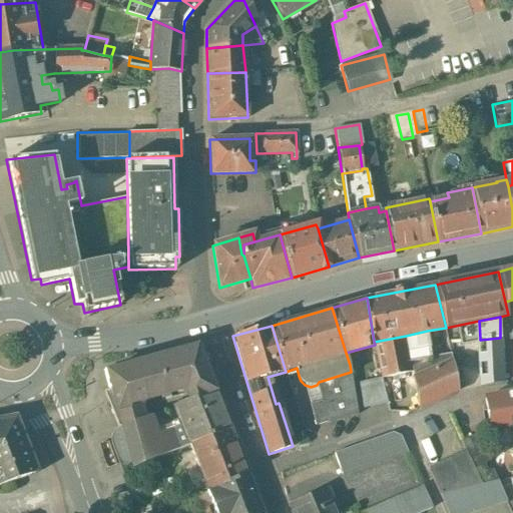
[(406,336),(410,362),(432,357),(427,331),(406,336)]
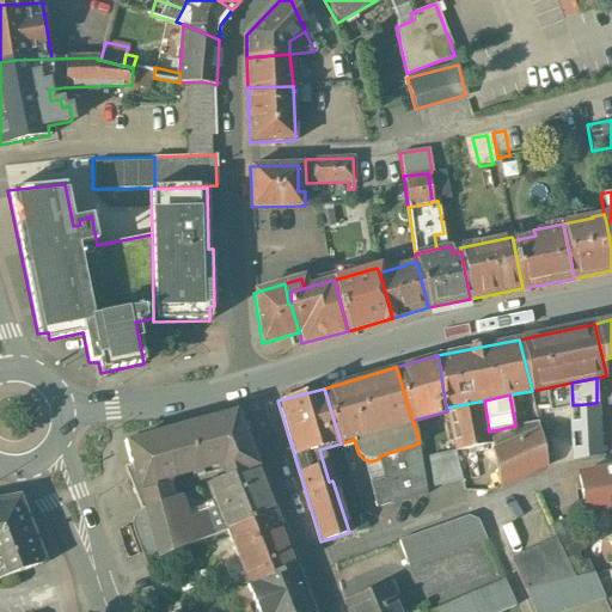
[(446,408),(447,411),(456,450),(491,442),(489,432),(484,401),(446,408)]
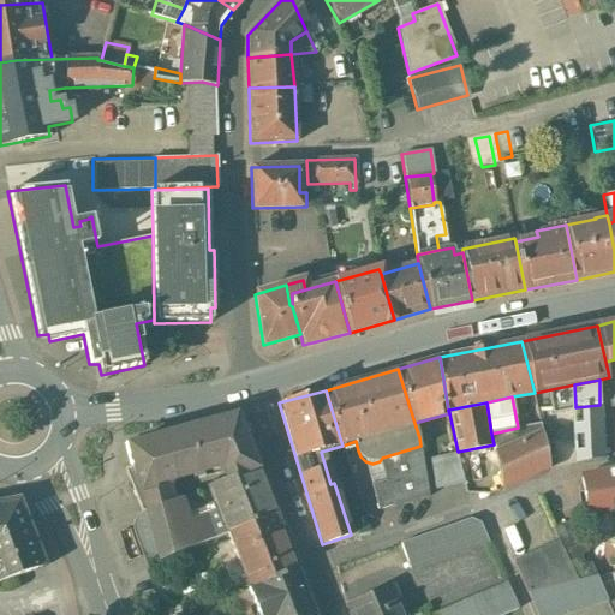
[(575,407),(575,405),(571,405),(574,464),(602,459),(599,405),(575,407)]
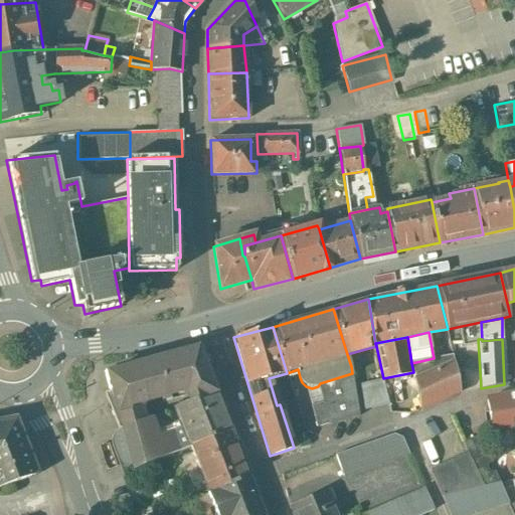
[(196,348),(155,360),(165,396),(184,390),(188,401),(214,392),(196,348)]
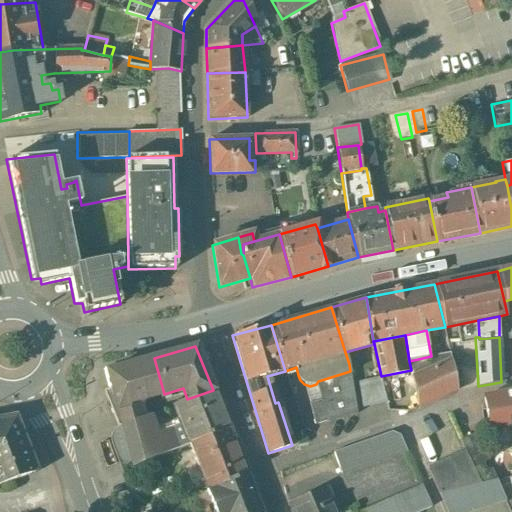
[(437,366),(413,376),(418,406),(456,390),(449,352),(435,355),(437,366)]
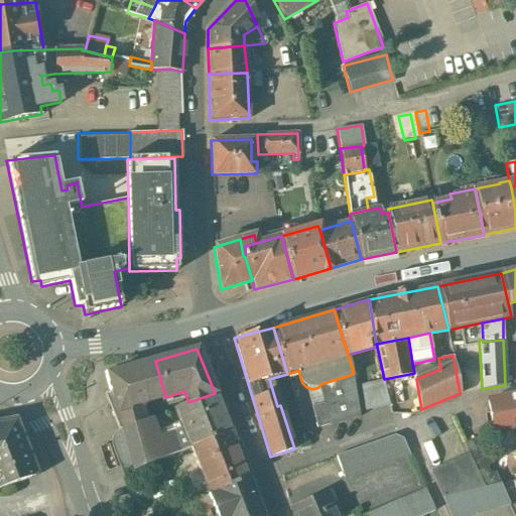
[(155,361),(106,375),(111,392),(103,394),(118,429),(143,420),(139,410),(143,403),(165,397),(155,361)]
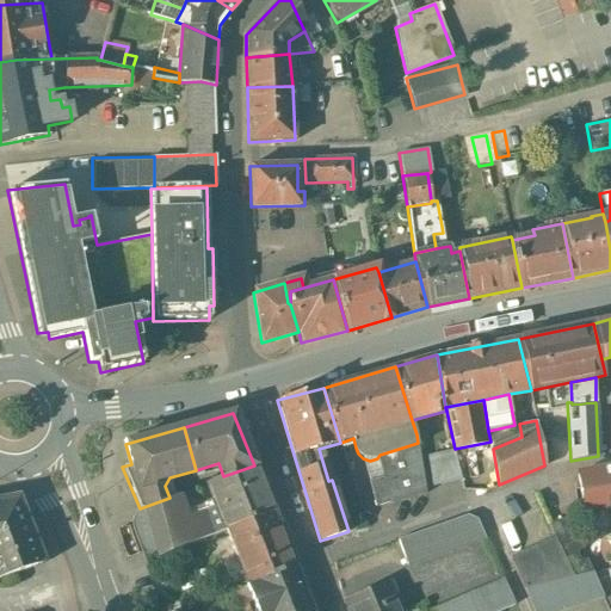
[(380,455),(377,458),(382,476),(392,503),(392,504),(426,493),(418,443),(380,455)]
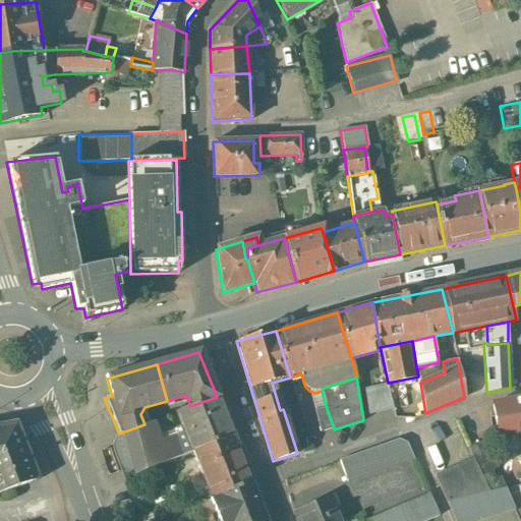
[(393,406),(388,383),(364,388),(368,413),(393,406)]
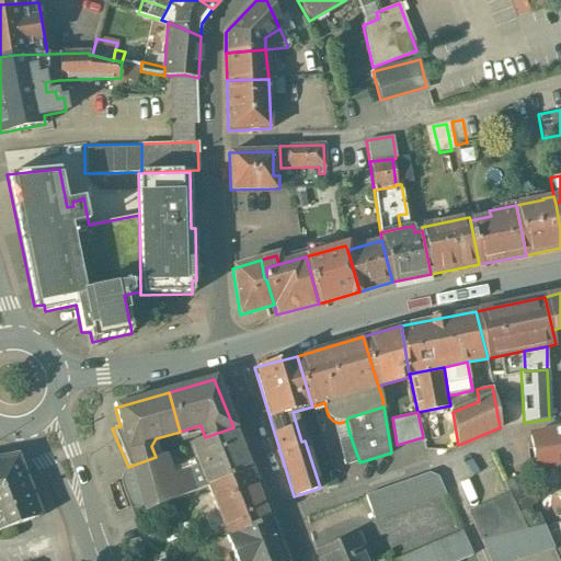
[(233,427),(205,437),(191,444),(198,465),(207,485),(229,477),(250,471),(233,427)]
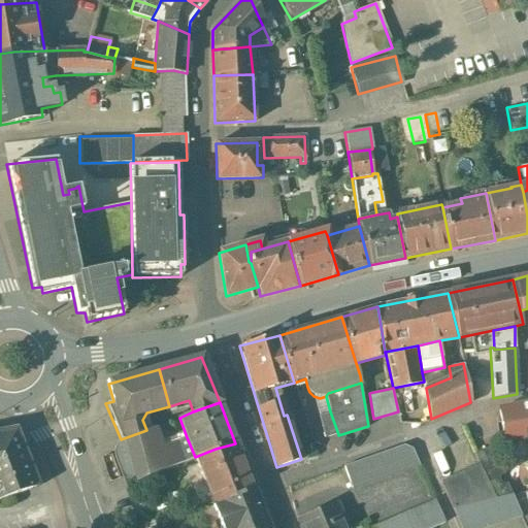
[(527,403),(497,409),(504,443),(527,439),(527,403)]
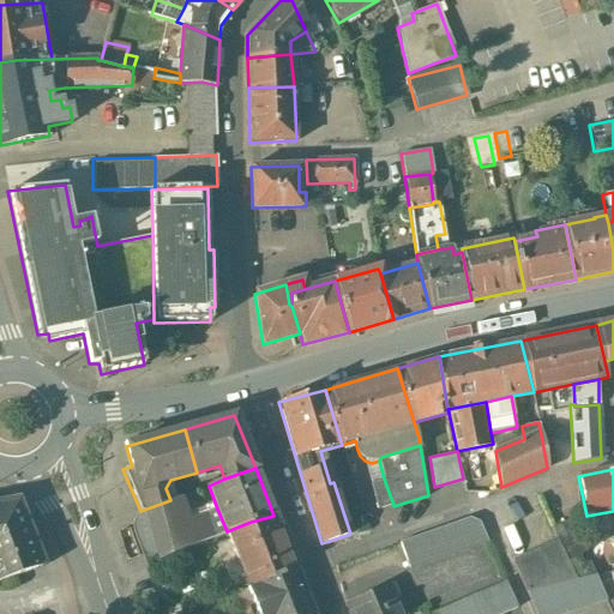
[(378,510),(393,505),(384,479),(369,483),(378,510)]
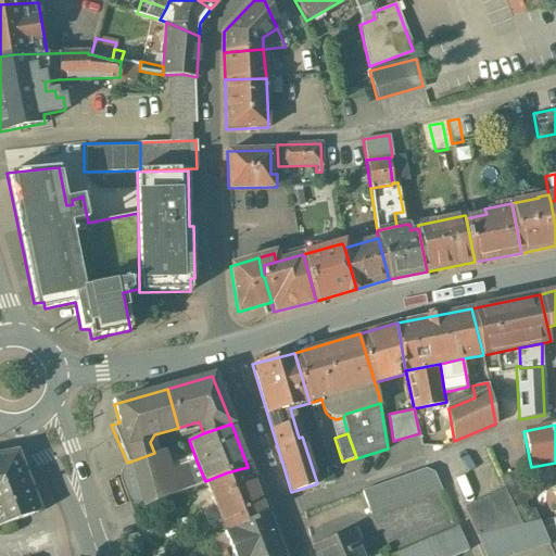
[(14,453),(0,455),(0,531),(11,528),(10,522),(38,512),(14,453)]
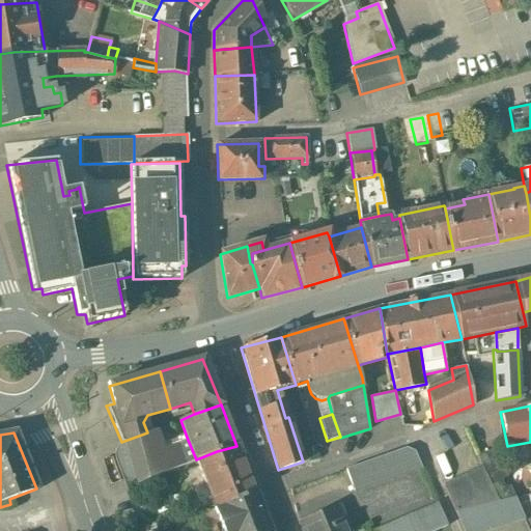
[(143,481),(196,459),(188,440),(135,460),(143,481)]
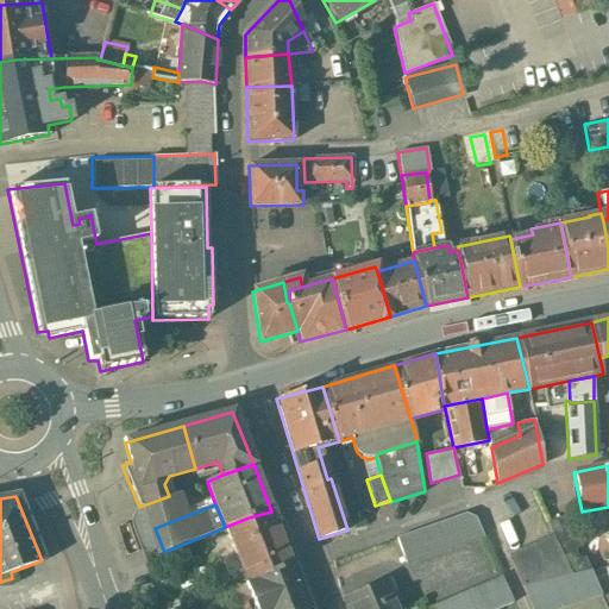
[(249,518),(225,527),(246,583),(293,564),(271,512),(249,518)]
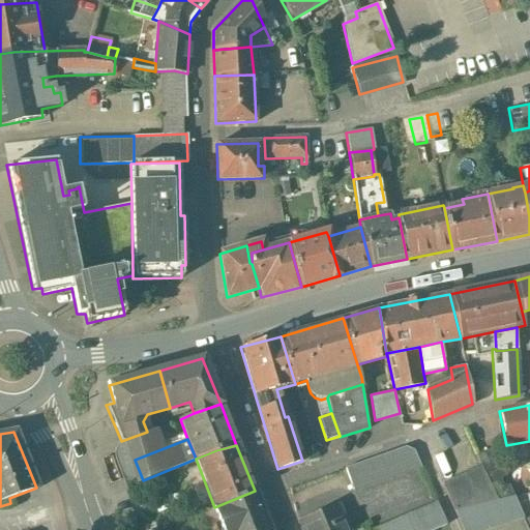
[(404,447),(346,468),(354,490),(419,466),(413,450),(404,447)]
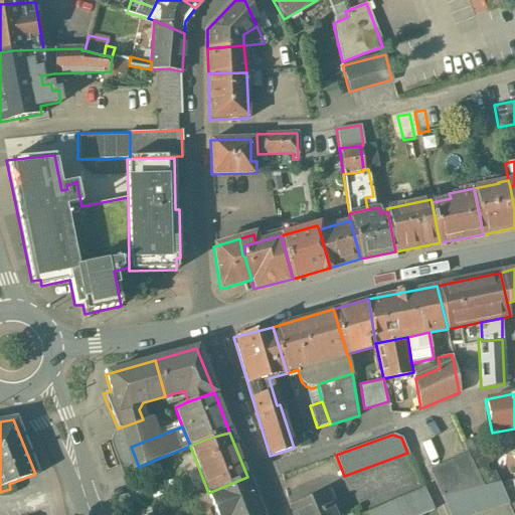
[(469,457),(443,468),(454,493),(482,486),(469,457)]
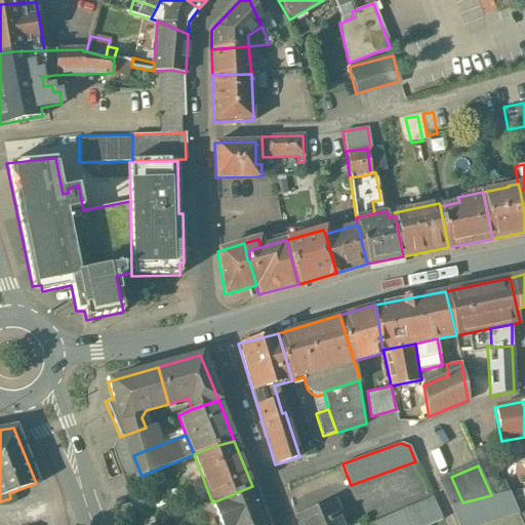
[(439,482),(449,506),(462,502),(451,477),(439,482)]
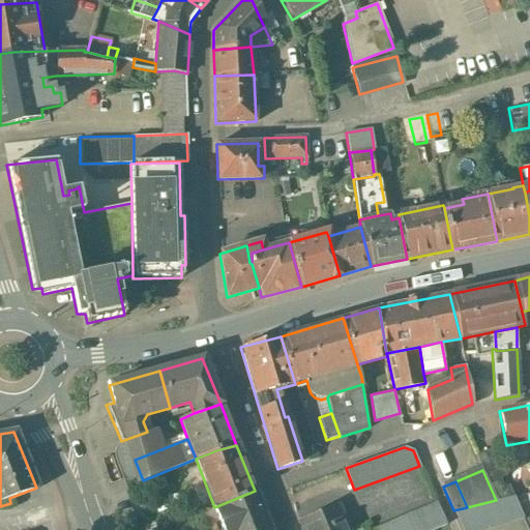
[(255,491),(214,507),(223,529),(244,529),(266,521),(255,491)]
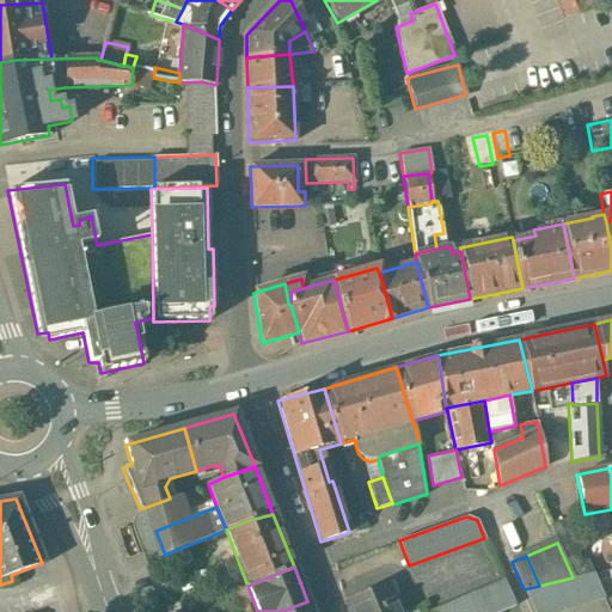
[(539,586),(524,589),(532,611),(562,611),(603,597),(592,573),(573,577),(539,586)]
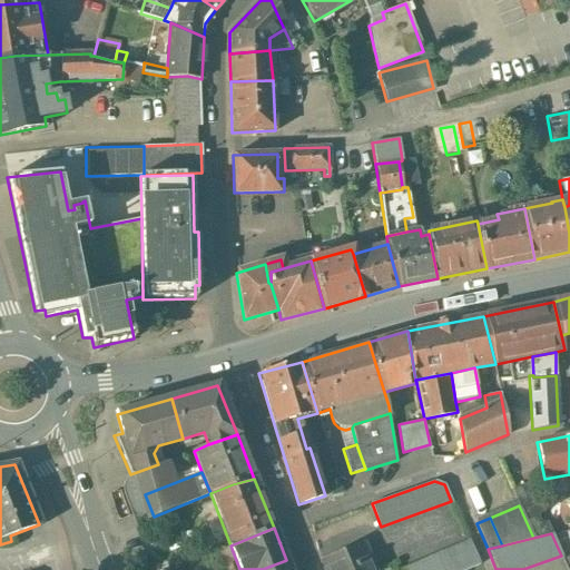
[(372,569),(362,542),(320,560),(324,569),(372,569)]
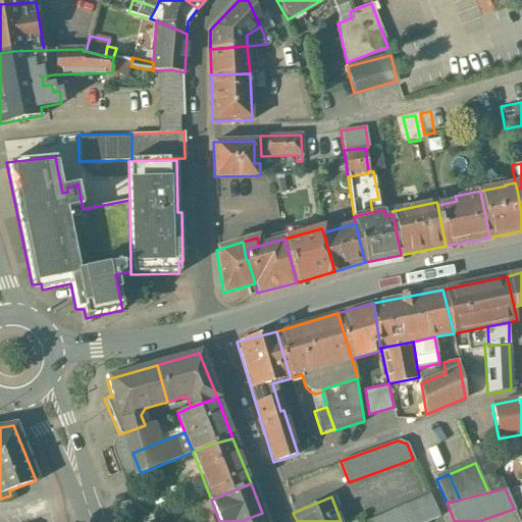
[(429,497),(399,510),(404,521),(426,521),(438,517),(429,497)]
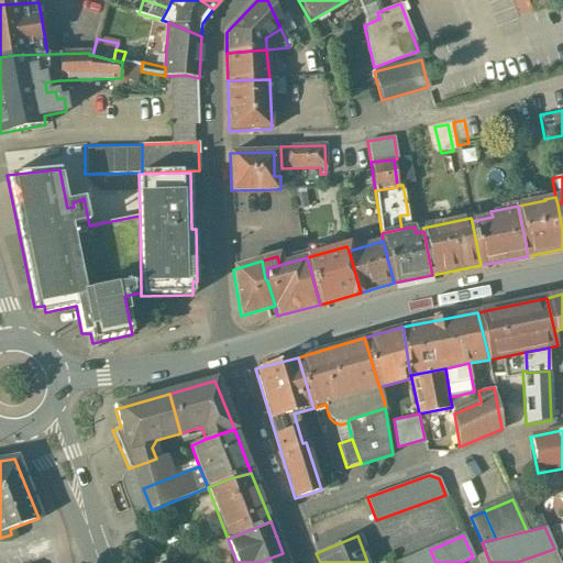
[(435,562),(430,550),(400,562),(435,562)]
